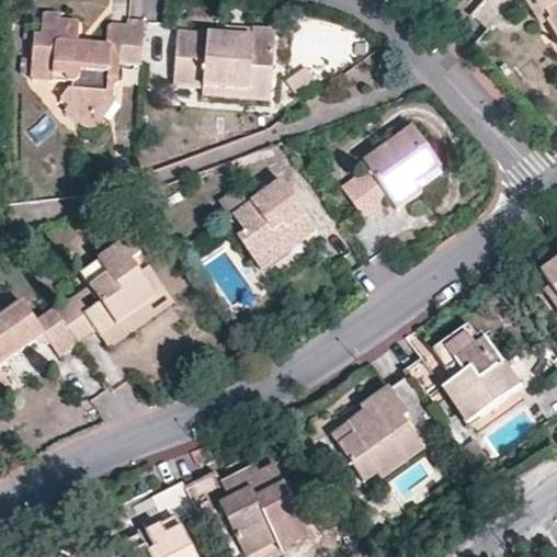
[(541,13),(547,9),(542,0),(532,0),(536,8),(541,13)]
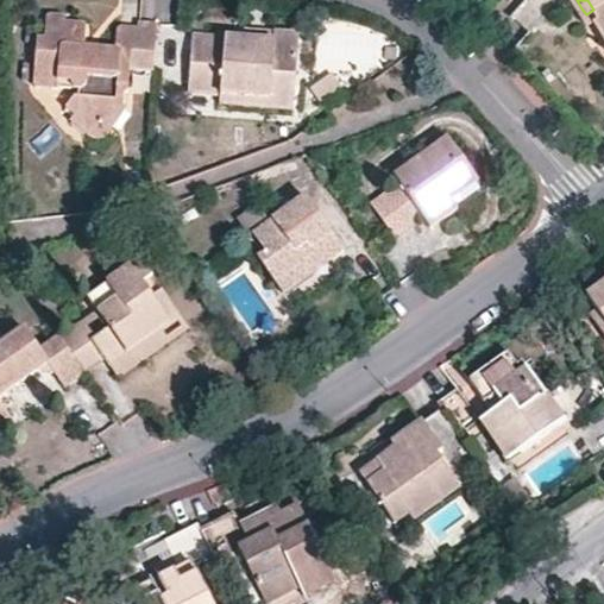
[(587,0),(593,10),(603,26),(603,0),(587,0)]
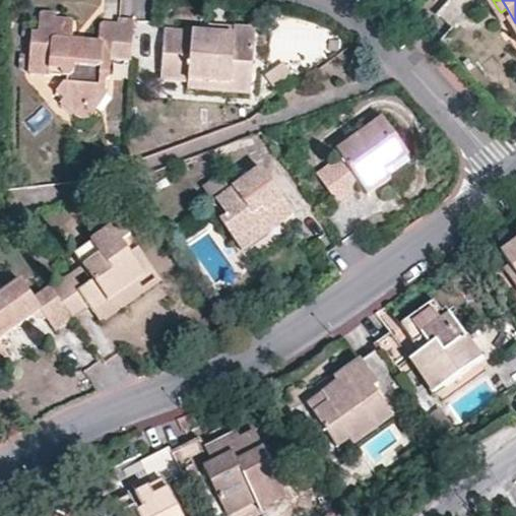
[(128,58),(132,16),(117,16),(116,20),(100,19),(99,20),(98,21),(95,23),(95,25),(94,38),(75,37),(68,36),(69,18),(69,16),(67,13),(65,12),(62,11),(49,10),(49,4),(37,4),(33,9),(30,23),(26,23),(23,64),(24,66),(26,67),(28,68),(30,68),(45,69),(46,68),(46,67),(47,64),(48,63),(49,63),(50,63),(52,63),(54,63),(55,64),(56,65),(57,66),(58,67),(60,68),(61,69),(61,70),(60,71),(60,72),(57,75),(54,78),(52,81),(50,84),(55,88),(55,89),(56,89),(56,90),(55,91),(52,95),(70,110),(73,109),(74,107),(76,105),(78,104),(82,103),(85,103),(88,103),(92,104),(93,104),(94,103),(95,103),(108,87),(105,80),(107,74),(110,57),(128,58)]
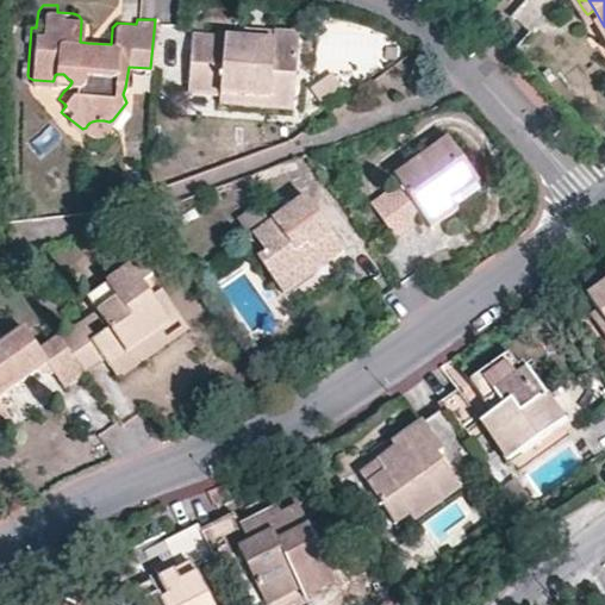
[(243,26),(242,37),(273,39),(274,30),(243,26)]
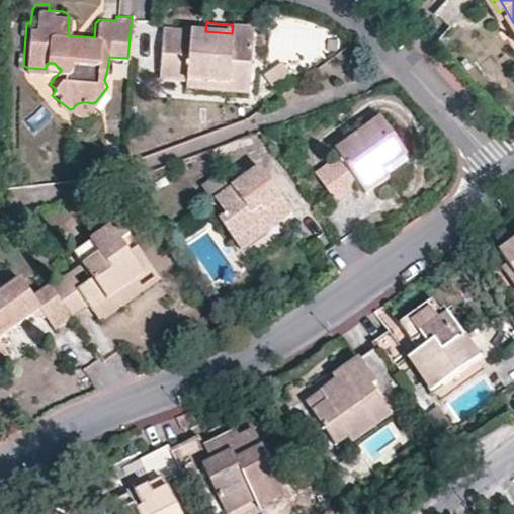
[(230,68),(250,69),(253,27),(233,25),(232,33),(205,31),(199,30),(163,27),(159,74),(185,76),(229,79),(230,68)]
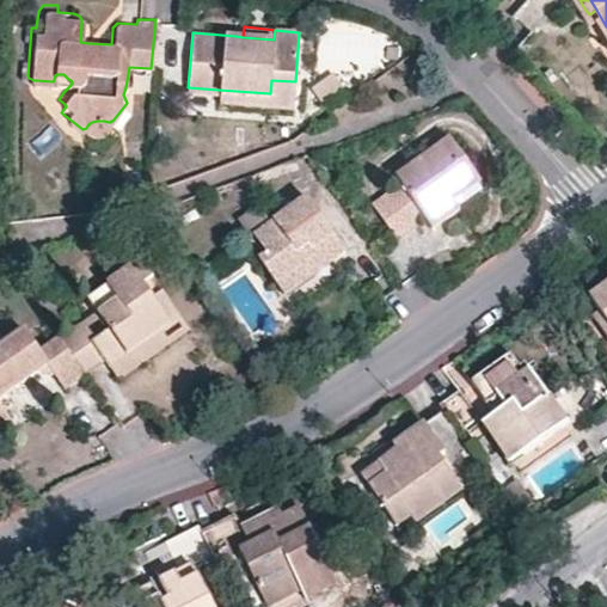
[(341,87),(329,71),(311,85),(323,102),(341,87)]
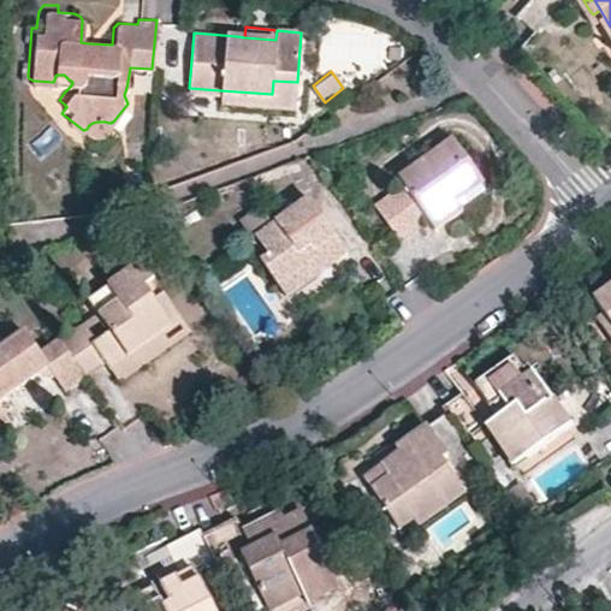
[(294,108),(297,82),(273,81),(272,94),(220,90),(220,102),(294,108)]
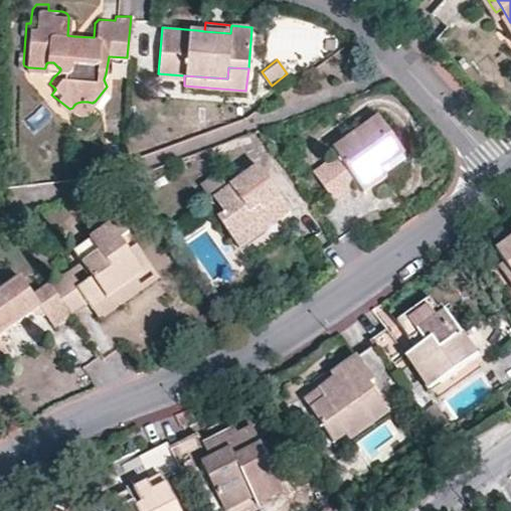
[(379,164),(401,150),(374,115),(333,146),(360,183),(364,189),(372,184),(386,174),(384,171),(379,164)]
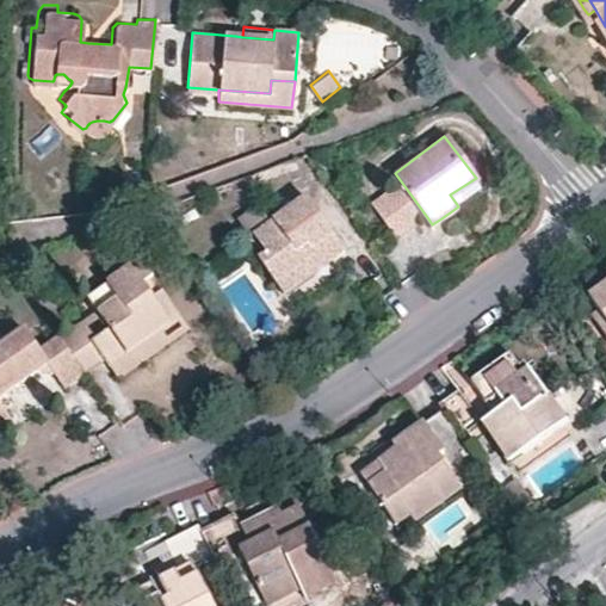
[(481,185),(476,178),(450,195),(456,203),(481,185)]
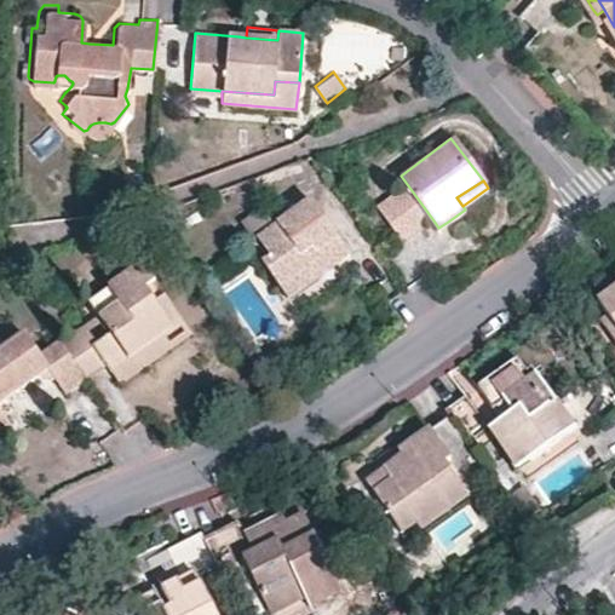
[(434,220),(406,183),(375,205),(403,243),(434,220)]
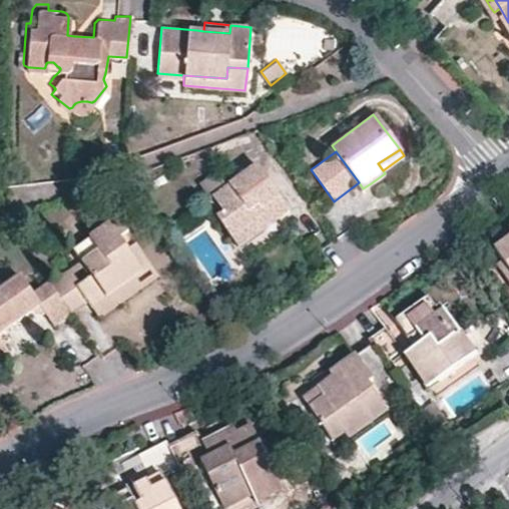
[(235,177),(224,162),(198,182),(208,196),(214,192),(235,177)]
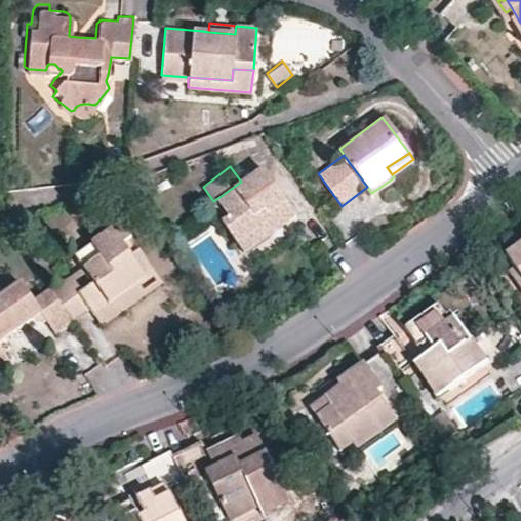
[(231,213),(225,218),(249,253),(284,229),(282,227),(280,225),(296,213),(263,166),(241,182),(219,197),(231,213)]
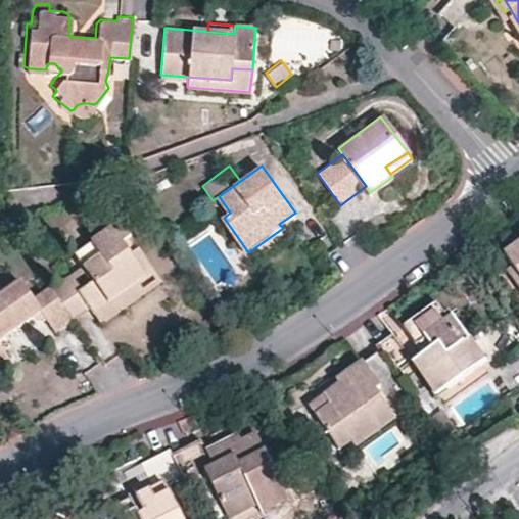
[(211,201),(224,218),(230,213),(219,196),(213,200),(211,201)]
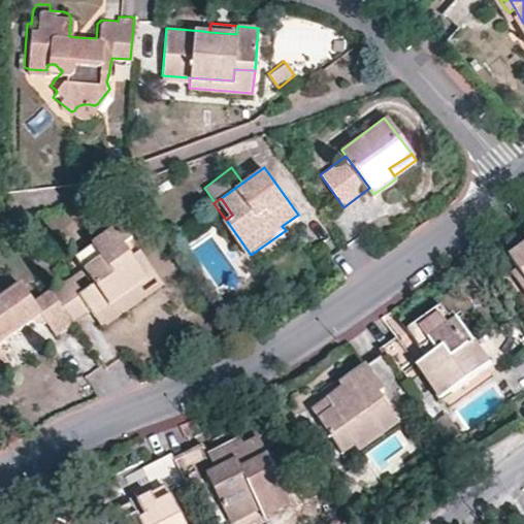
[(70,277),(53,291),(58,298),(73,320),(91,307),(95,313),(120,295),(116,290),(134,276),(139,282),(157,268),(122,221),(76,254),(86,267),(96,281),(80,292),(70,277)]
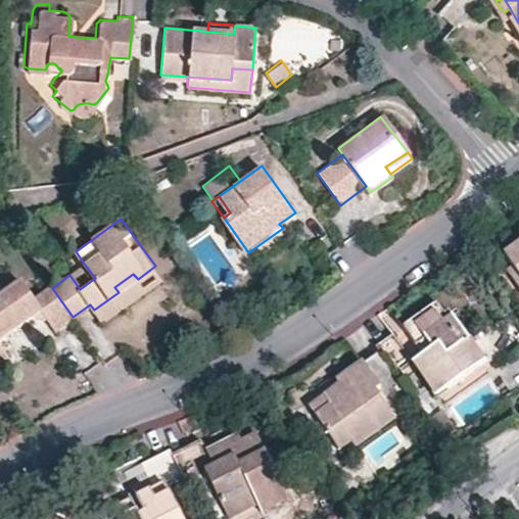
[(518,237),(517,239),(502,250),(511,263),(518,274),(518,278),(514,283),(518,289),(518,237)]
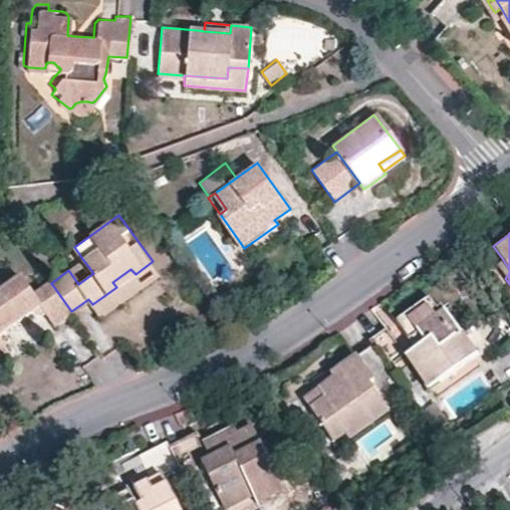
[(494,265),(505,278),(509,273),(509,269),(502,258),(494,265)]
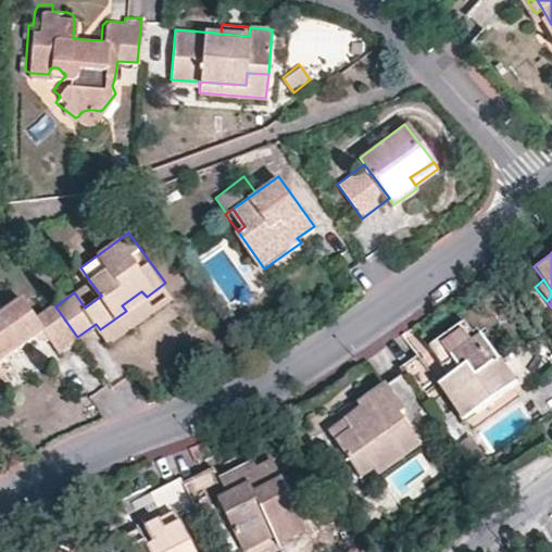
[(90,281),(74,292),(85,308),(101,296),(90,281)]
